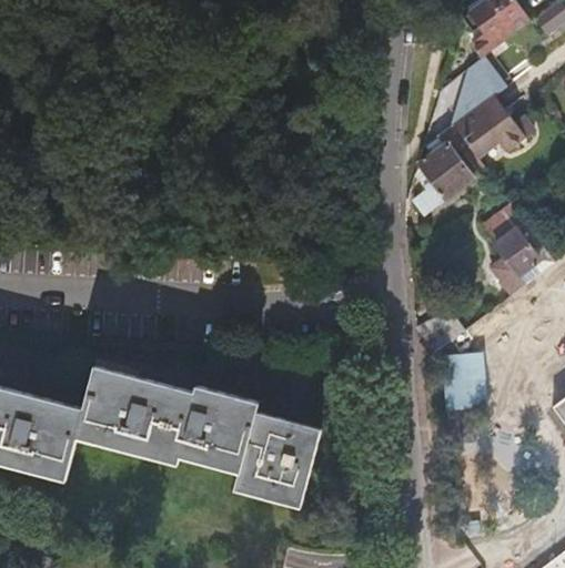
[(471,29),(476,26),(493,12),(484,0),(481,0),(461,14),(471,29)]
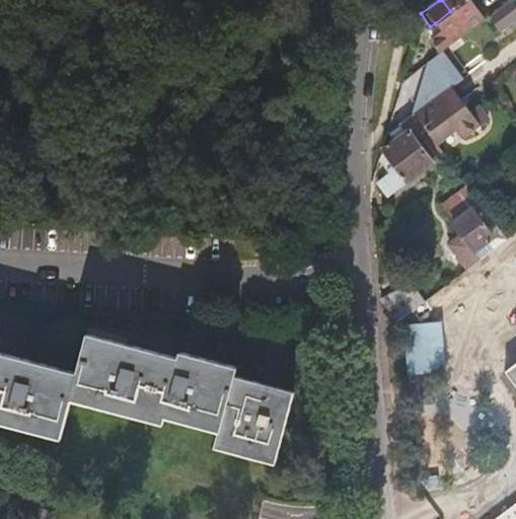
[(462,36),(484,21),(480,14),(468,0),(442,0),(450,11),(435,23),(441,31),(430,40),(439,53),(446,48),(462,36)]
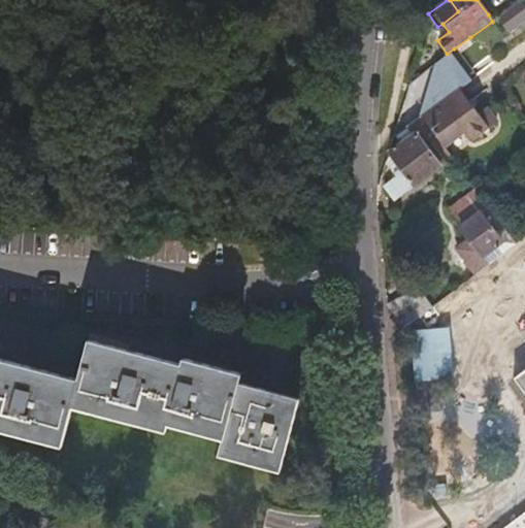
[(524,20),(524,12),(518,2),(504,12),(494,20),(505,34),(524,20)]
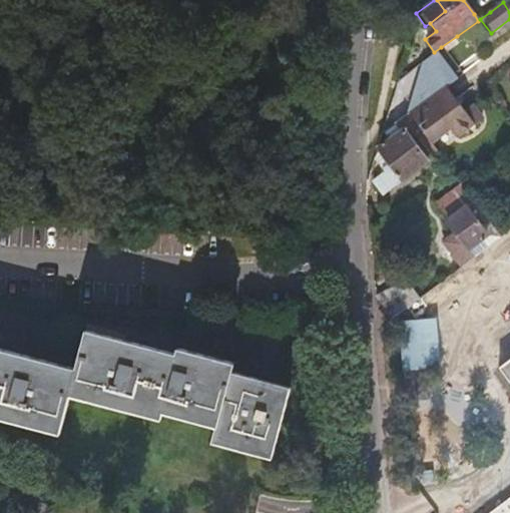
[(463,71),(477,60),(462,40),(448,50),(463,71)]
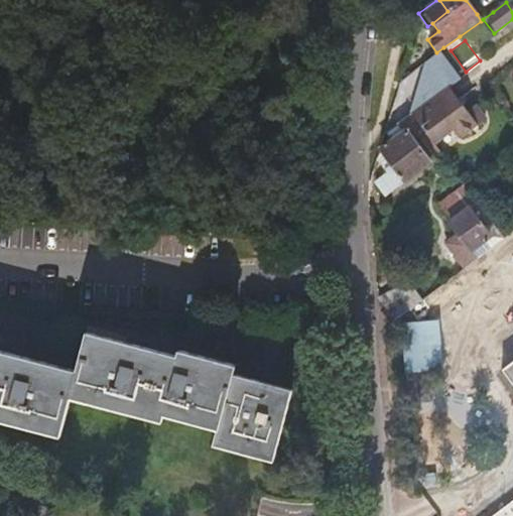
[(443,47),(436,52),(456,79),(463,74),(443,47)]
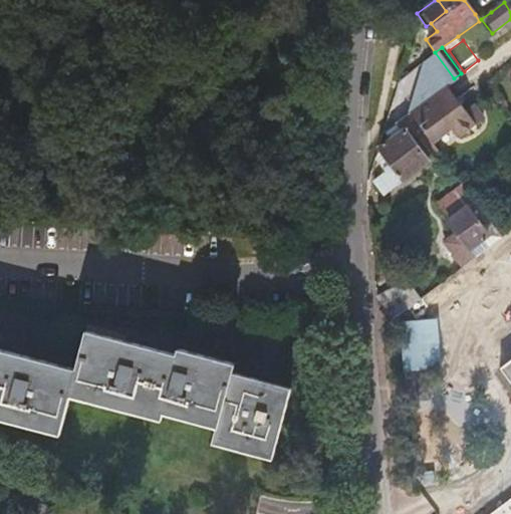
[(435,52),(424,60),(416,86),(415,87),(407,113),(413,109),(445,85),(454,78),(435,52)]
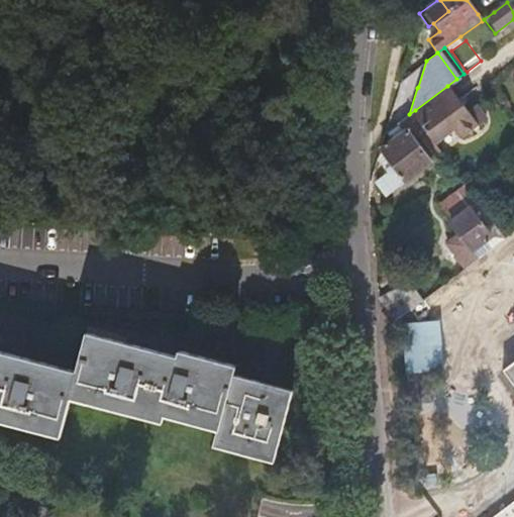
[(415,110),(409,114),(433,145),(450,132),(456,140),(476,126),(447,86),(415,110)]
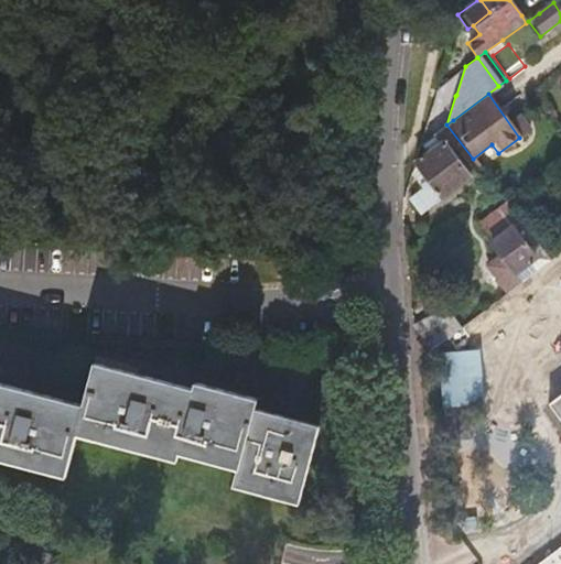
[(446,125),(417,147),(409,174),(420,190),(409,198),(419,212),(479,167),(473,159),(446,125)]
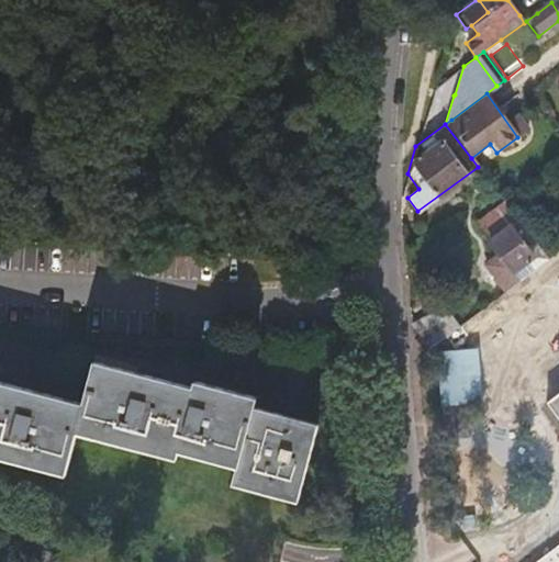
[(506,205),(504,202),(478,223),(490,240),(489,242),(498,255),(483,267),(505,295),(521,284),(513,273),(532,260),(523,249),(534,242),(506,205)]
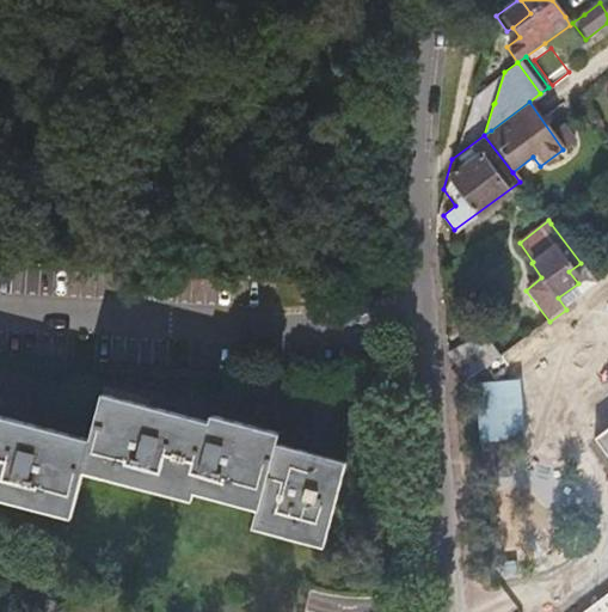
[(578,283),(589,276),(581,263),(569,271),(578,283)]
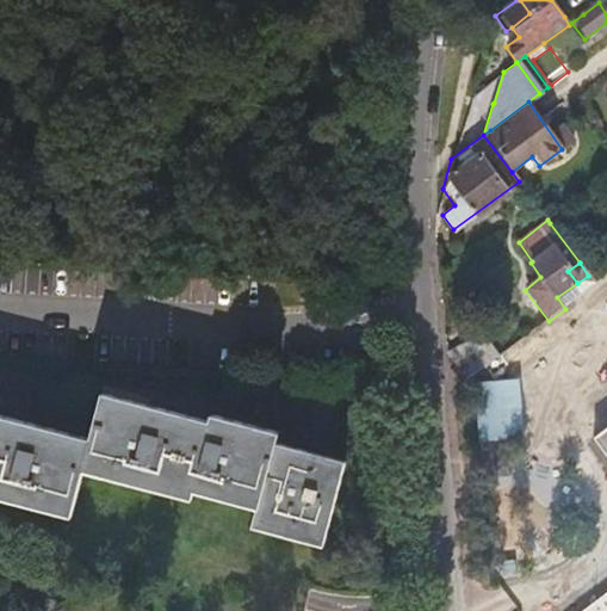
[(447,356),(465,383),(511,351),(500,335),(493,337),(447,356)]
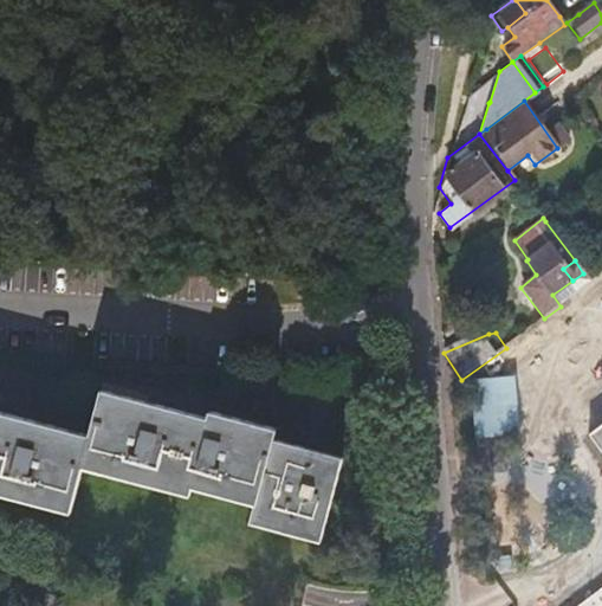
[(519,375),(473,381),(477,433),(524,430),(519,375)]
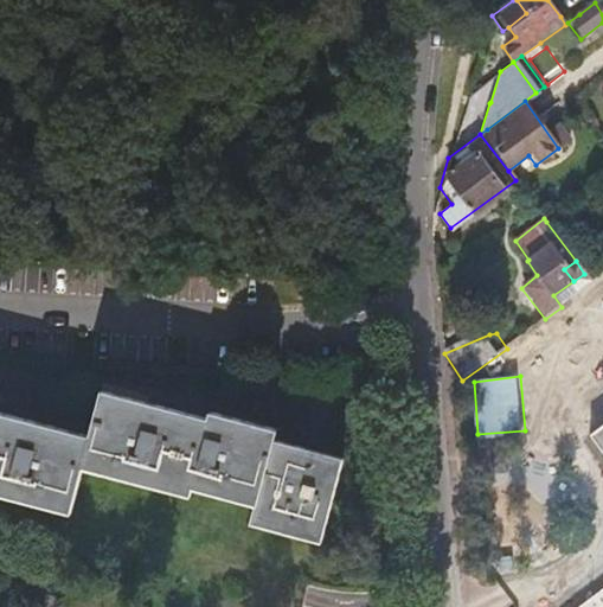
[(0,492),(65,511),(79,466),(185,494),(187,487),(250,505),(247,521),(316,540),(338,458),(297,447),(268,440),(270,430),(205,413),(204,420),(98,393),(85,438),(0,414),(0,492)]
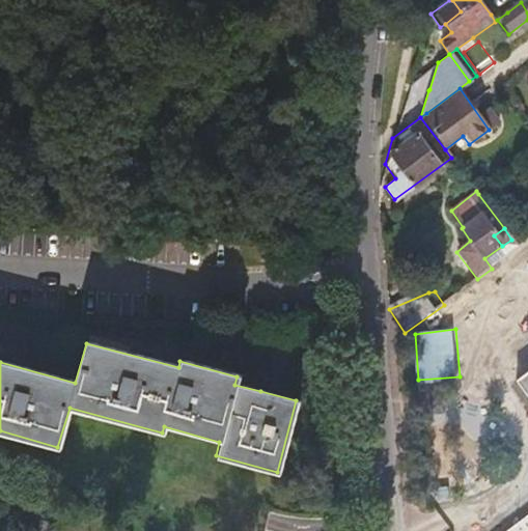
[(527,530),(527,372),(518,380),(527,393),(527,516),(508,530),(527,530)]
